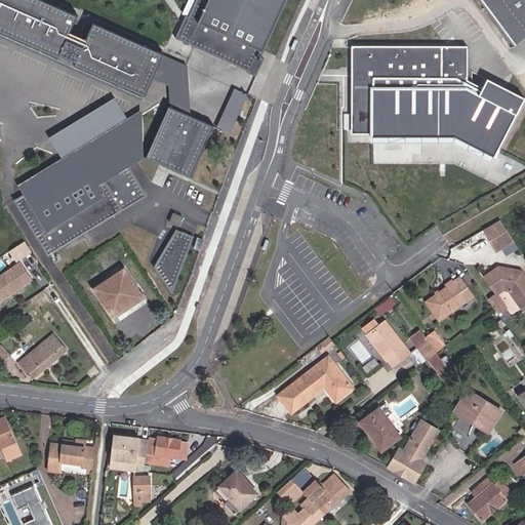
[(78,16),(37,0),(0,0),(0,33),(146,95),(152,80),(167,85),(167,109),(145,158),(190,177),(212,127),(193,119),(187,65),(94,25),(87,41),(70,33),(78,16)]
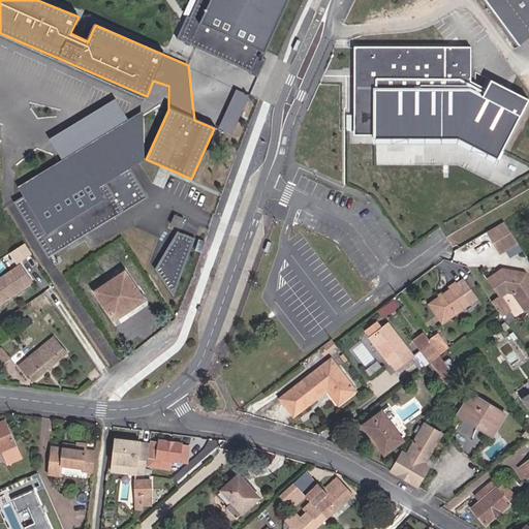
[(249,70),(283,0),(195,0),(178,39),(249,70)]
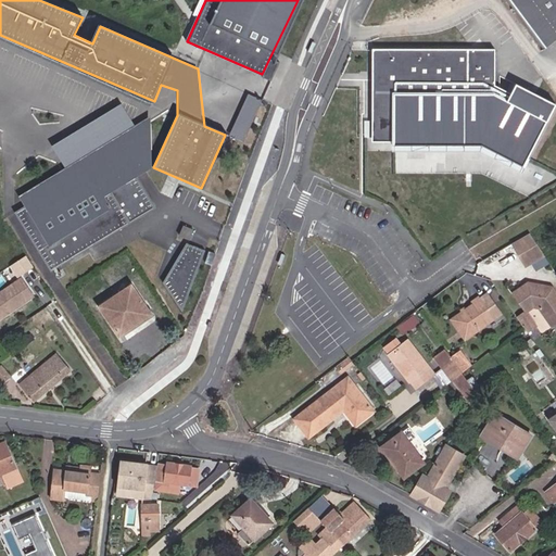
[(555,0),(507,0),(544,49),(555,40),(555,0)]
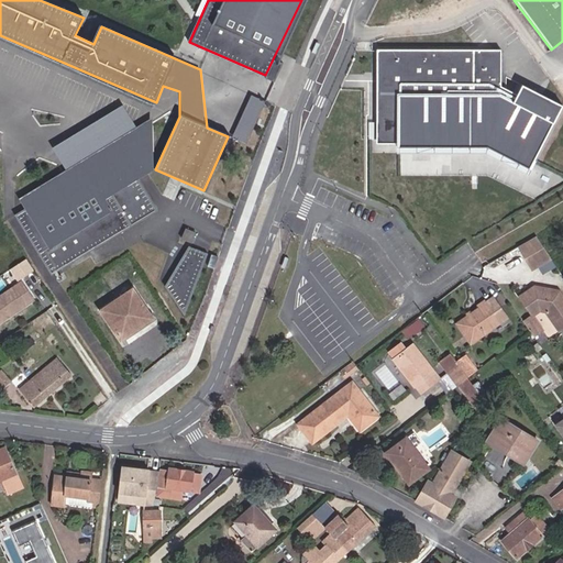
[(377,138),(404,139),(404,146),(500,144),(537,165),(562,117),(562,95),(532,80),(525,94),(506,84),(506,46),(382,44),(377,138)]
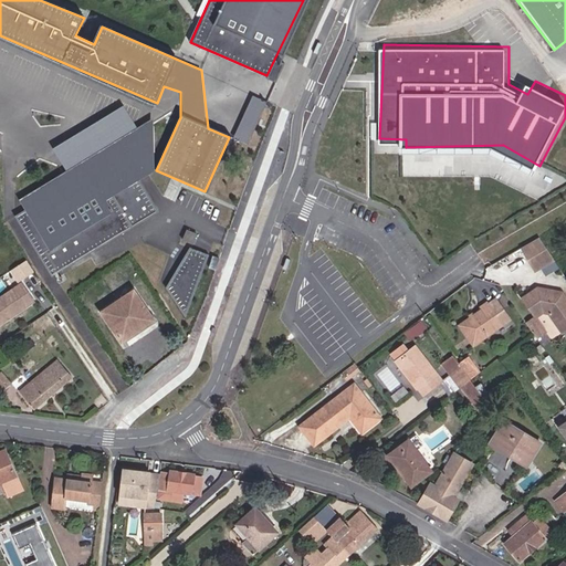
[(266,102),(252,95),(233,139),(248,145),(266,102)]
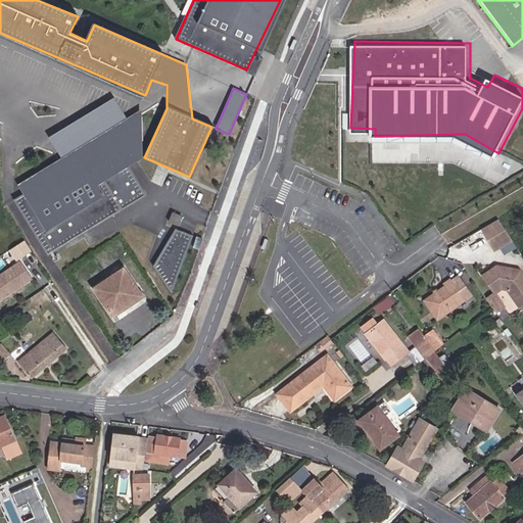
[(129,165),(140,156),(142,107),(99,134),(16,184),(50,253),(146,195),(129,165)]
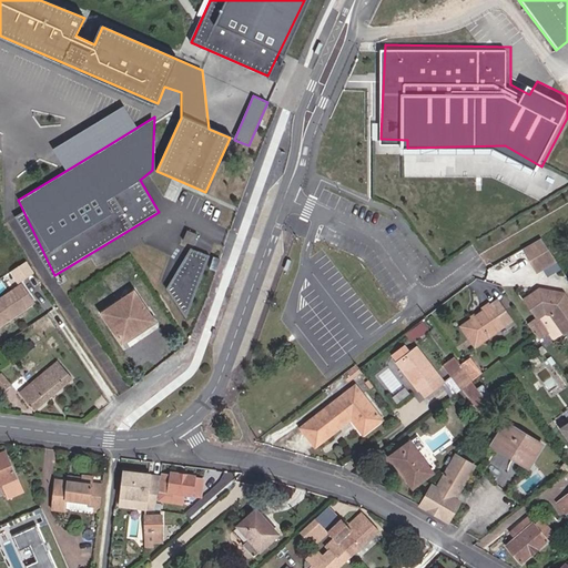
[(184,240),(193,243),(196,234),(188,230),(184,240)]
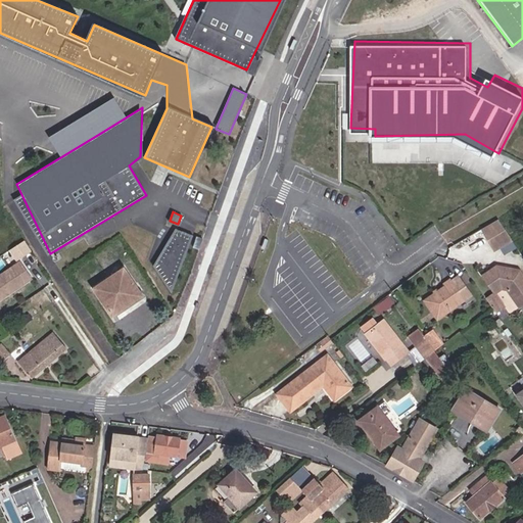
[(498,219),(481,229),(495,251),(513,240),(498,219)]
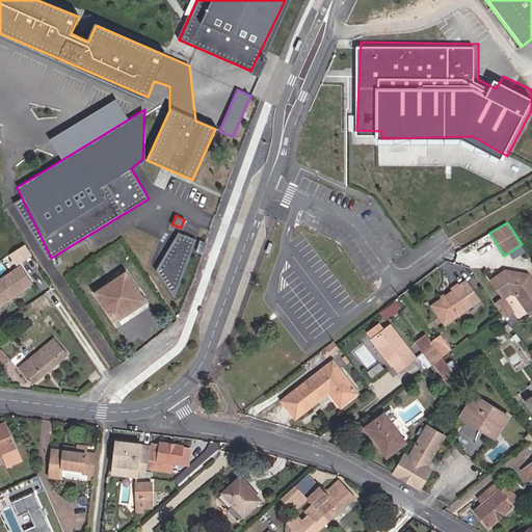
[(175,296),(196,239),(179,233),(157,270),(175,296)]
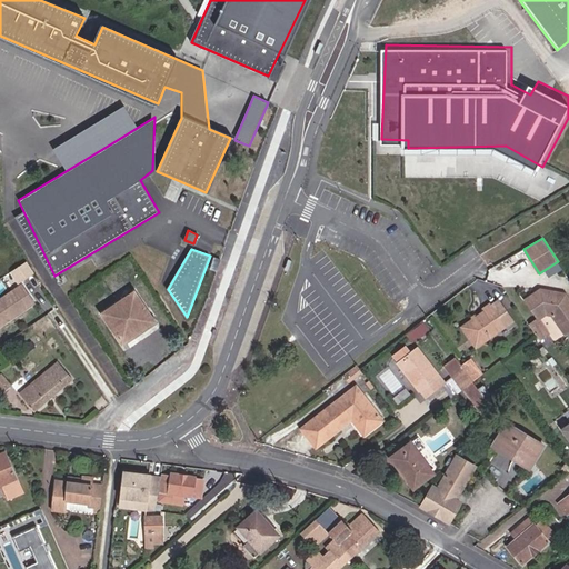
[(10,319),(35,302),(22,285),(0,299),(0,326),(6,322),(6,320),(9,318),(10,319)]
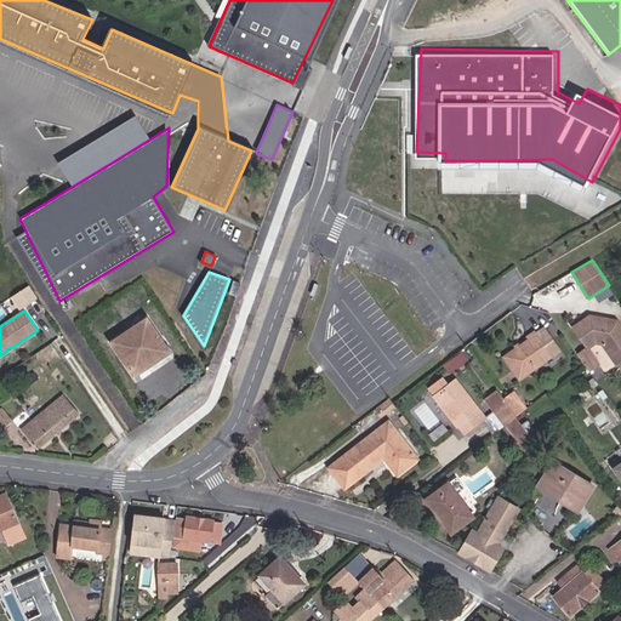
[(591,315),(574,328),(588,348),(600,340),(620,366),(620,364),(620,325),(617,320),(591,315)]
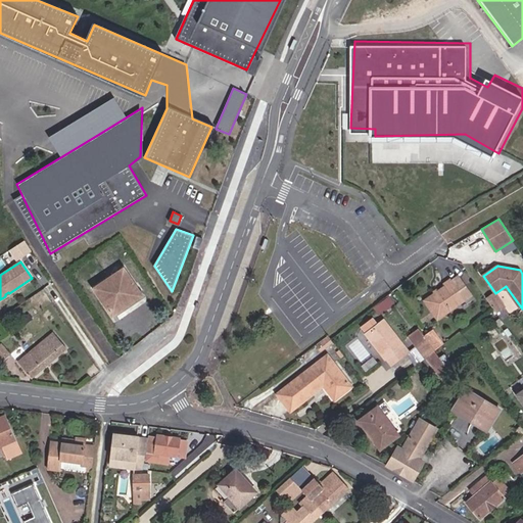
[(125,269),(94,289),(113,318),(143,296),(125,269)]
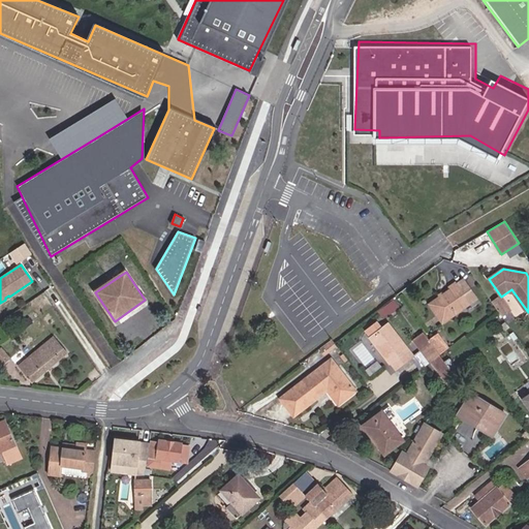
[(465,279),(459,283),(472,302),(478,298),(465,279)]
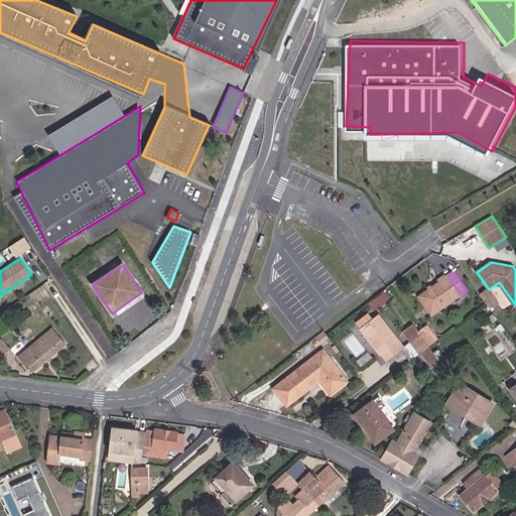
[(461,294),(447,276),(446,274),(439,279),(441,281),(421,295),(434,313),(461,294)]
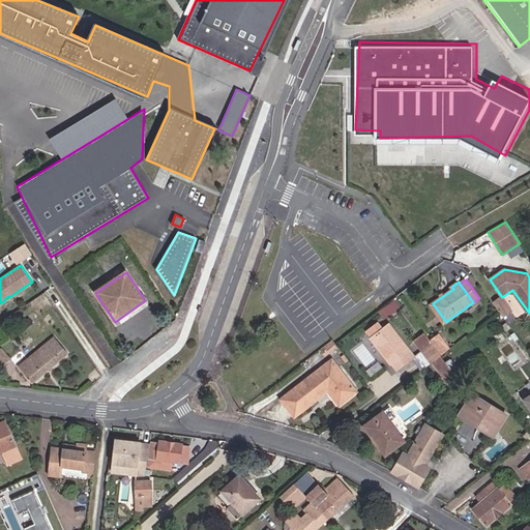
[(395,308),(391,302),(385,306),(390,313),(395,308)]
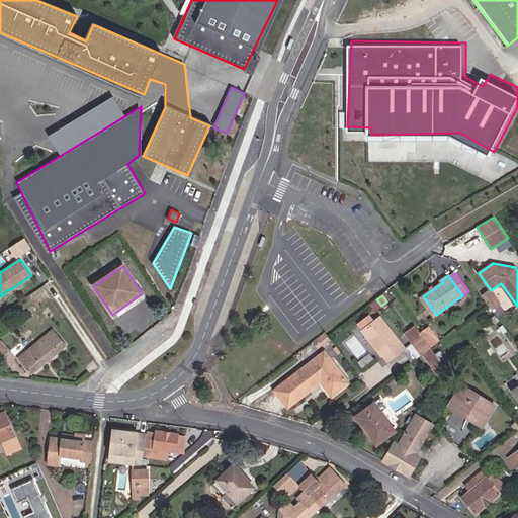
[(498,305),(492,295),(486,299),(492,309),(498,305)]
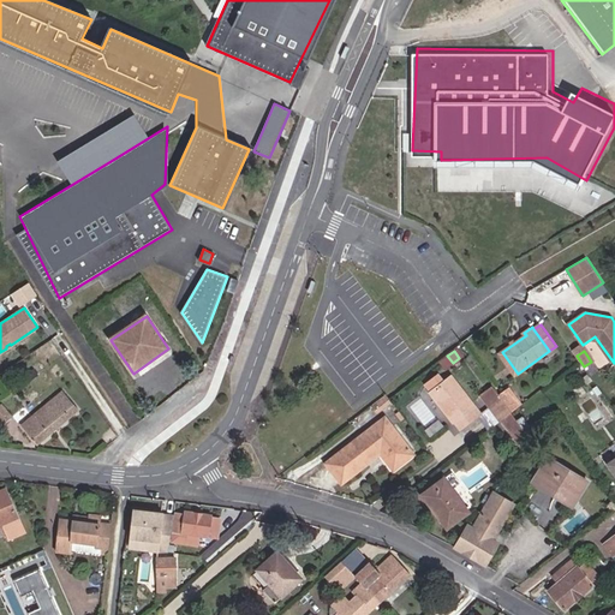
[(34,366),(25,372),(29,378),(39,372),(34,366)]
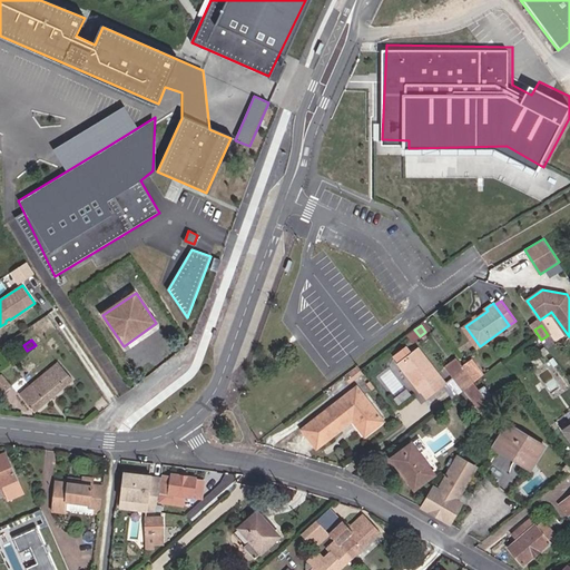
[(418,349),(399,364),(420,392),(421,391),(426,397),(444,383),(418,349)]
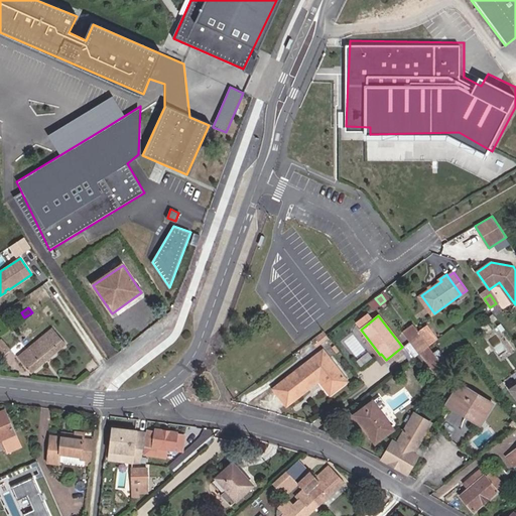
[(419,335),(413,326),(403,334),(409,343),(419,335)]
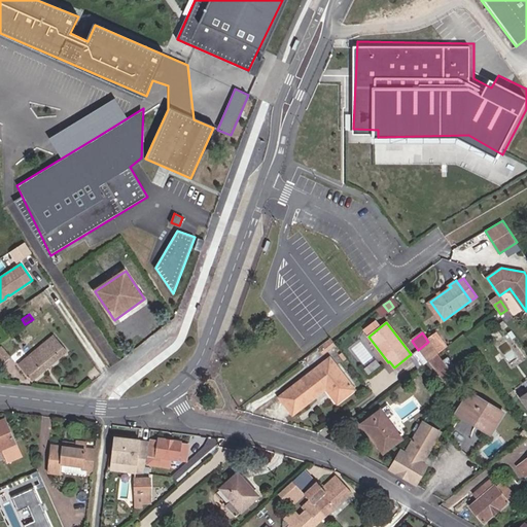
[(63,348),(54,336),(19,365),(32,382),(67,353),(63,348)]
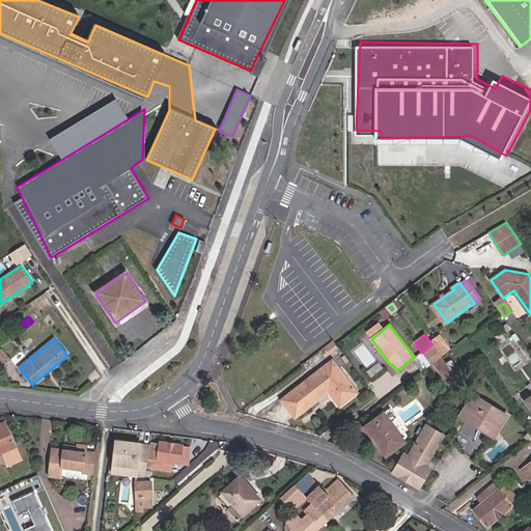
[(440,358),(441,357),(431,344),(421,353),(430,364),(432,363),(440,358)]
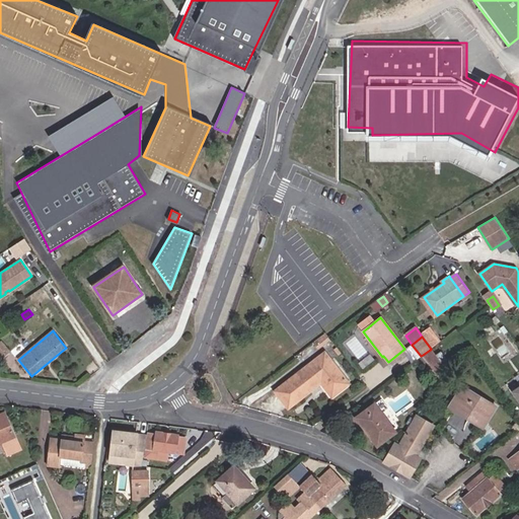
[(0,343),(0,355),(3,358),(10,352),(2,342),(0,343)]
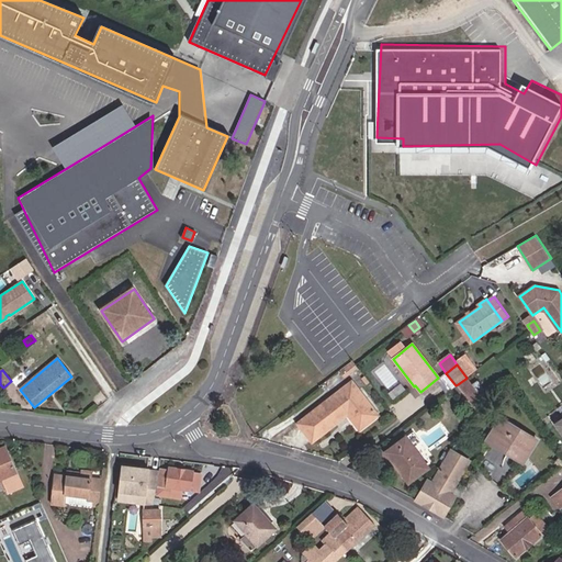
[(475,408),(481,398),(465,379),(458,384),(475,408)]
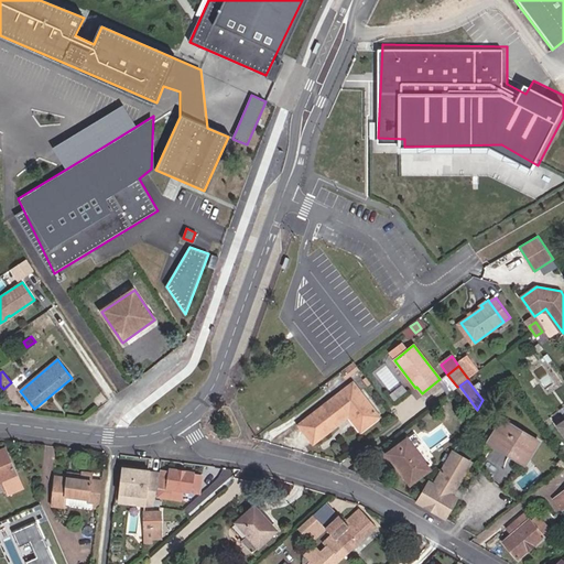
[(351,413),(362,429),(378,416),(353,382),(299,425),(304,432),(308,427),(317,440),(348,415),(351,413)]
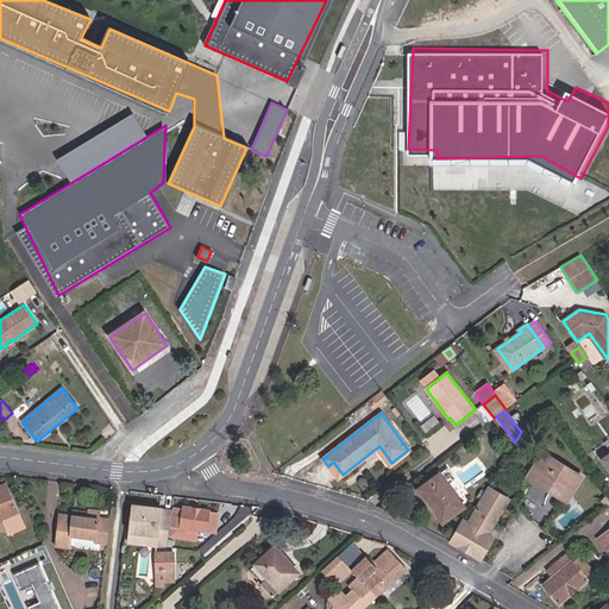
[(388,465),(391,463),(380,446),(376,449),(388,465)]
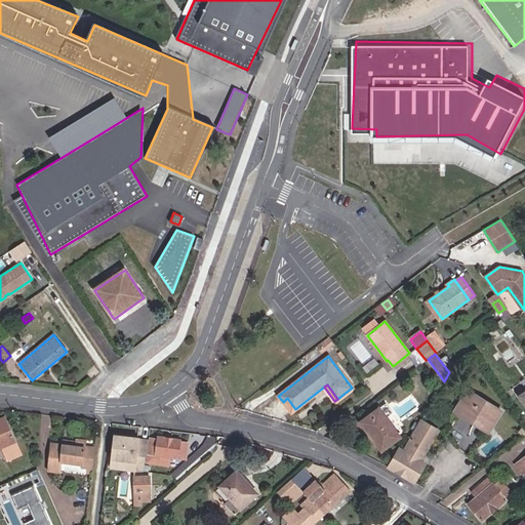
[(467,392),(455,411),(488,431),(499,411),(467,392)]
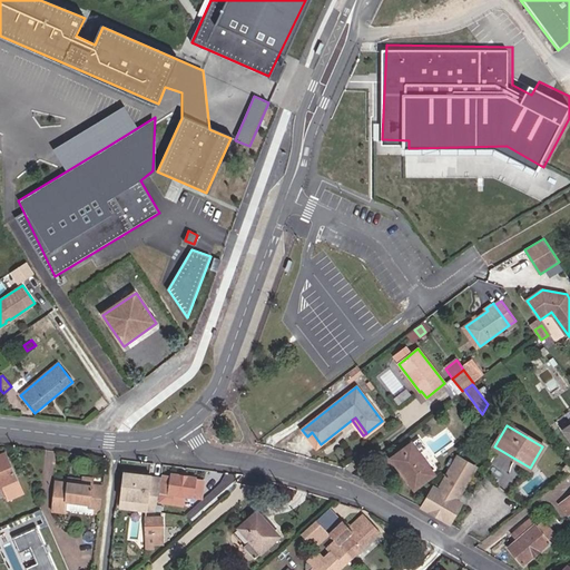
[(312,432),(307,436),(316,448),(321,444),(312,432)]
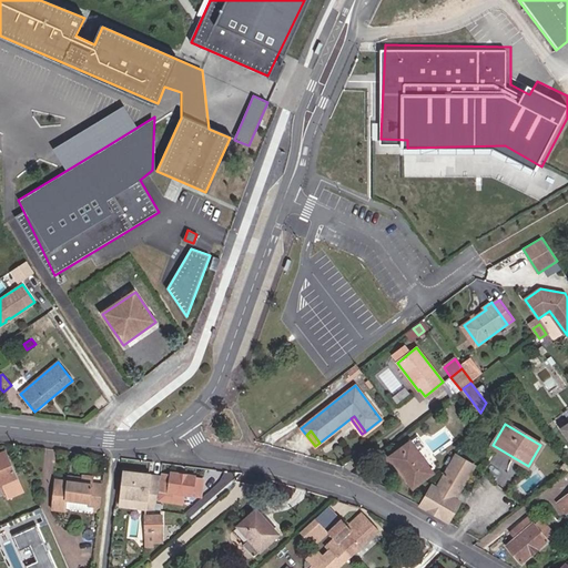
[(421,436),(409,444),(416,454),(428,446),(421,436)]
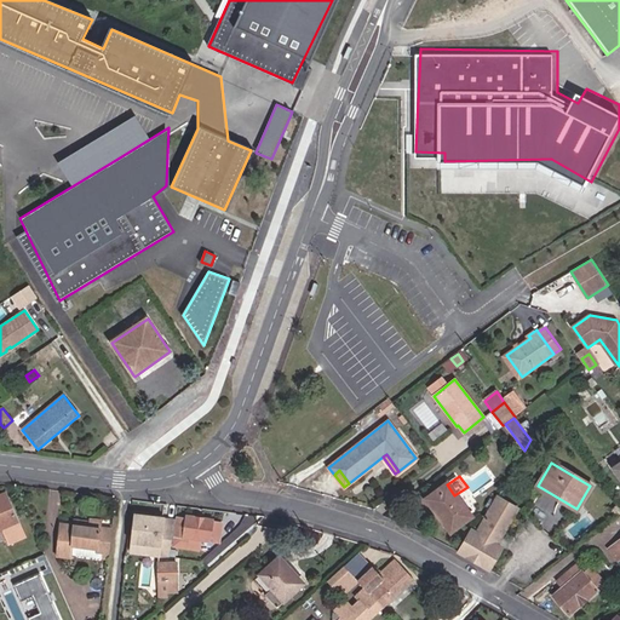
[(454,495),(447,484),(426,499),(449,532),(471,517),(454,495)]
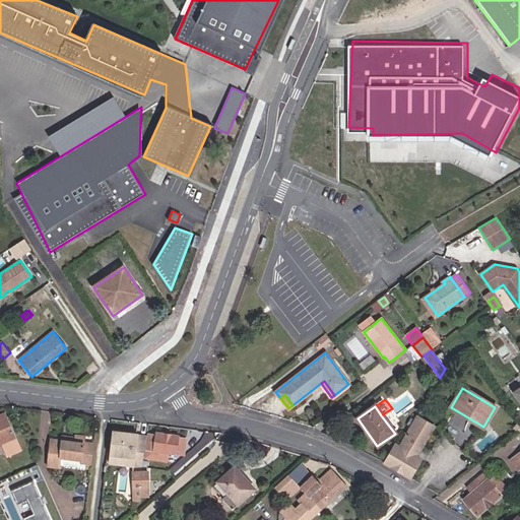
[(4,449),(18,444),(5,413),(0,415),(0,446),(2,445),(4,449)]
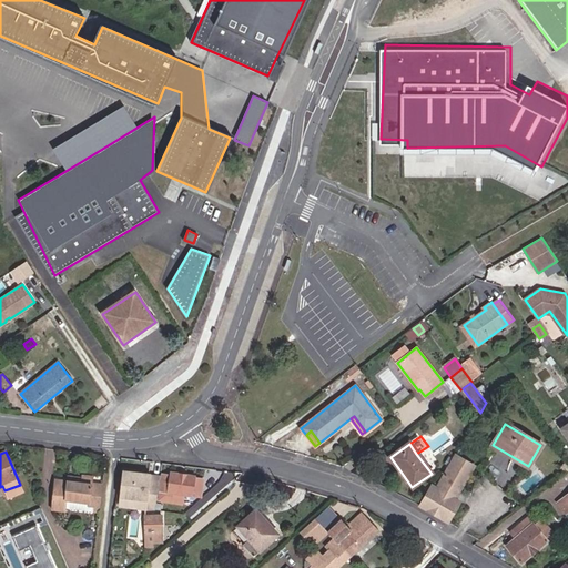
[(421,506),(447,521),(458,501),(455,498),(474,467),(455,456),(437,488),(432,485),(421,506)]
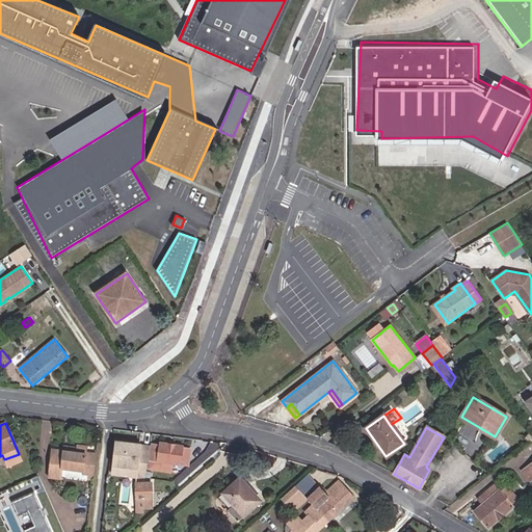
[(145,478),(150,447),(141,446),(141,445),(116,442),(114,464),(138,468),(137,477),(145,478)]
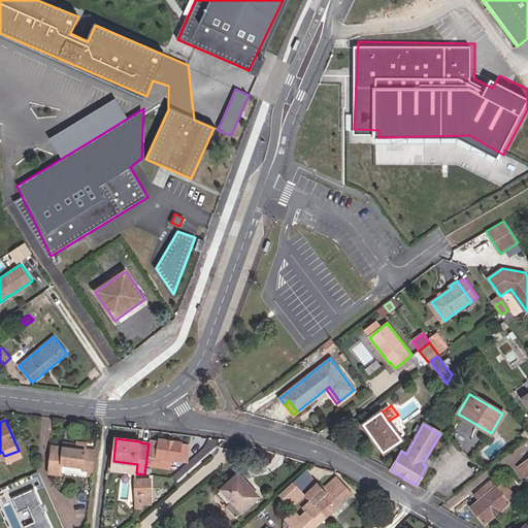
[(160,441),(152,441),(147,465),(170,468),(171,460),(188,462),(190,446),(182,444),(182,442),(160,439),(160,441)]
